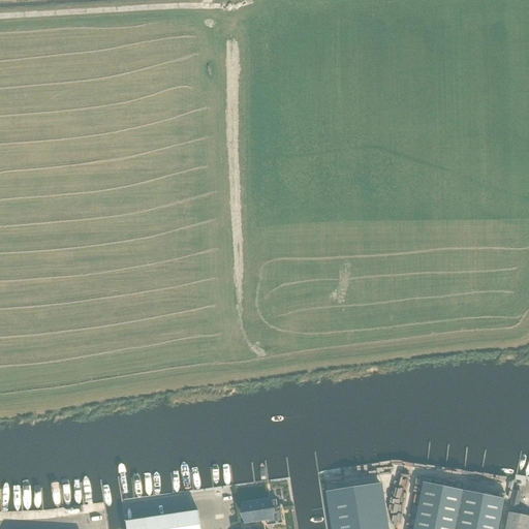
[(498,528),(504,499),(424,484),(413,528),(498,528)]
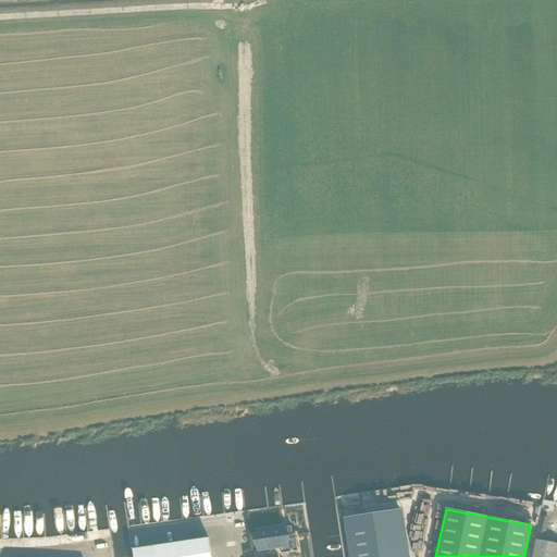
[(403,556),(396,510),(344,518),(349,556),(403,556)]
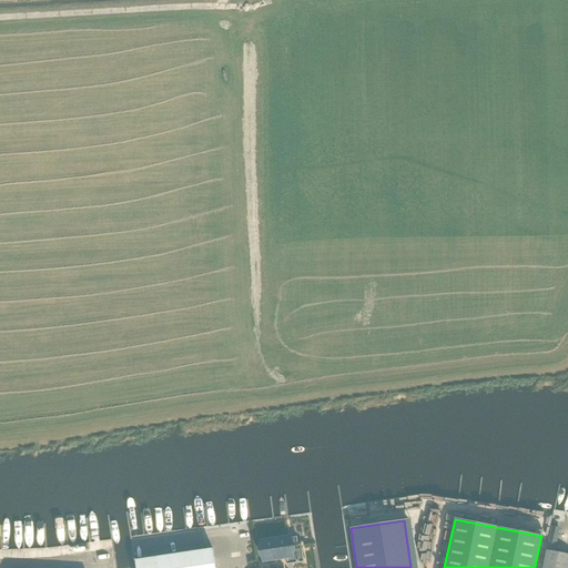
[(558,530),(551,528),(547,550),(554,551),(558,530)]
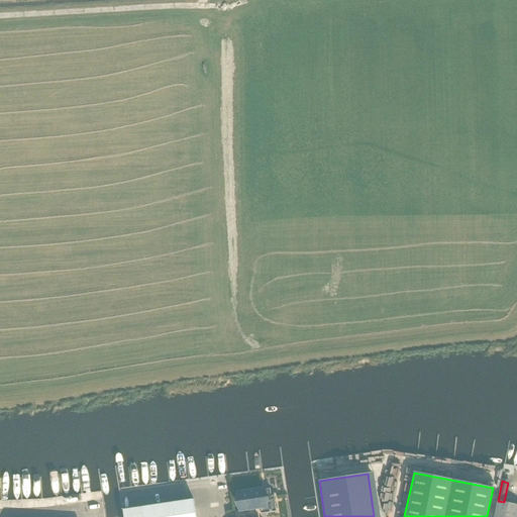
[(271,489),(238,494),(240,511),(266,507),(267,514),(277,512),(273,489),(271,490),(271,489)]
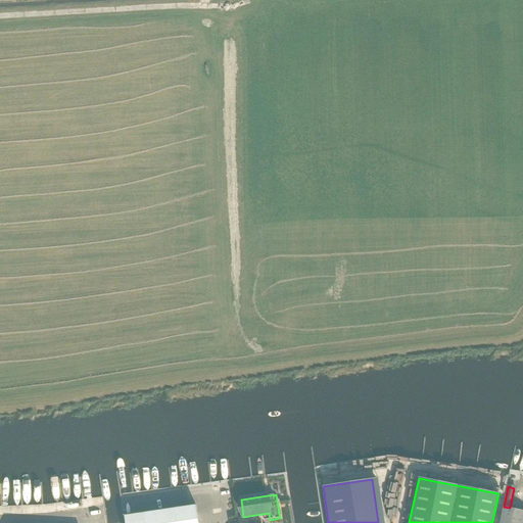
[(106,522),(104,504),(90,506),(92,522),(106,522)]
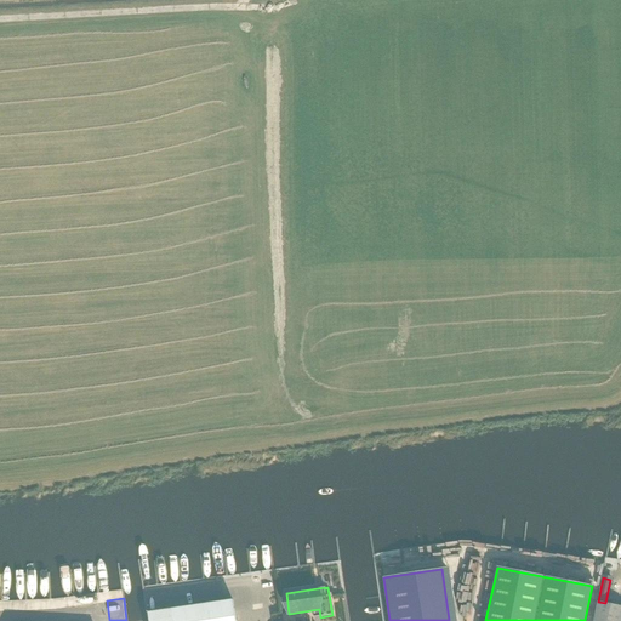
[(148,614),(149,620),(235,620),(233,600),(148,614)]
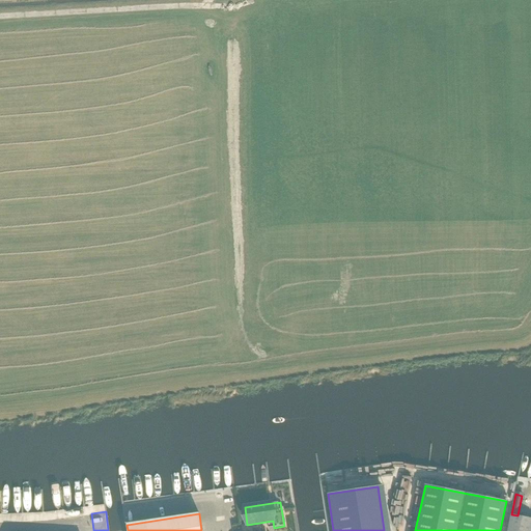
[(530,530),(530,519),(511,515),(507,530),(530,530)]
